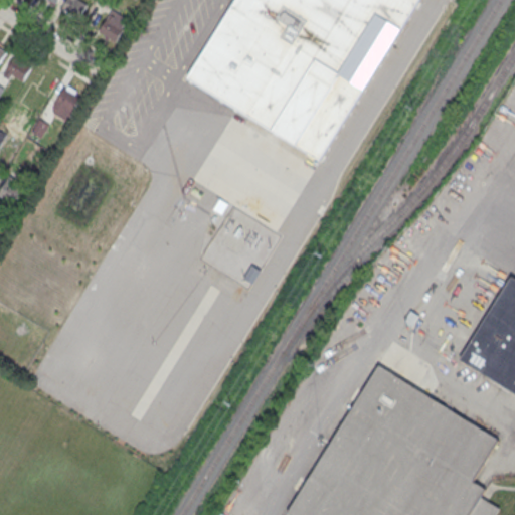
[(417,0),(320,160),(234,107),(279,34),(232,6),(235,0),(417,0)]
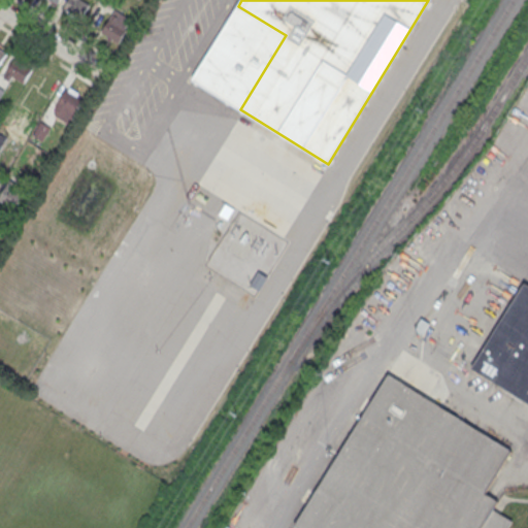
[(101,32),(116,9),(130,19),(117,41),(101,32)]
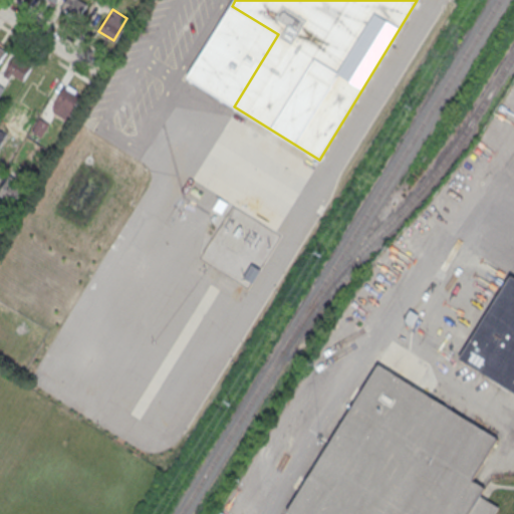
[(0,63),(8,51),(0,45),(0,63)]
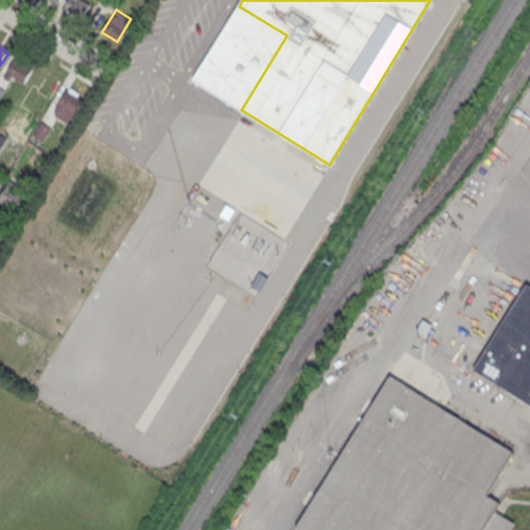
[(33,67),(12,57),(3,77),(25,87),(33,67)]
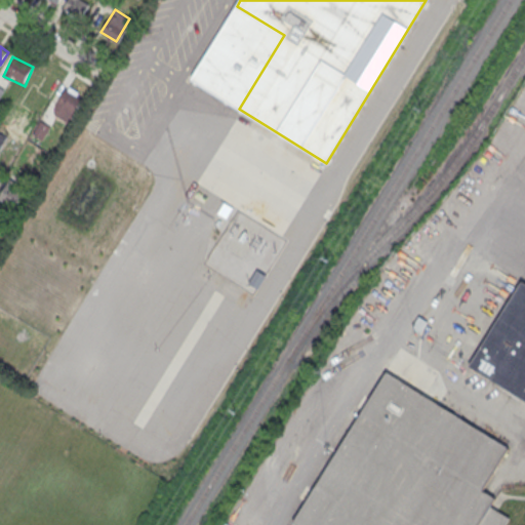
[(51,114),(71,123),(83,97),(64,88),(51,114)]
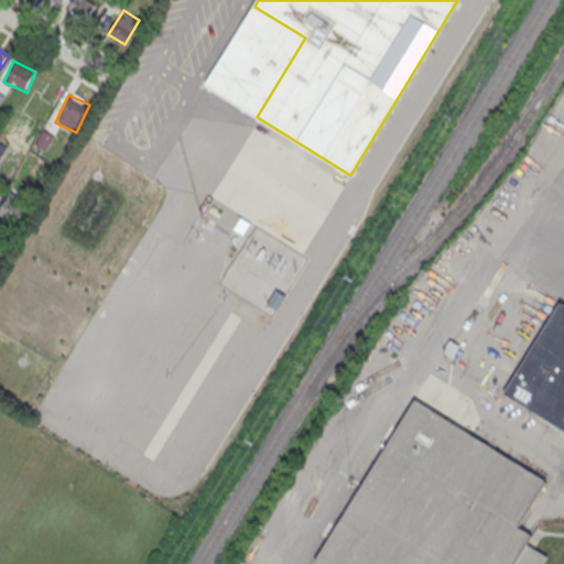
[(0,209),(0,214),(21,224),(29,203),(7,194),(0,209)]
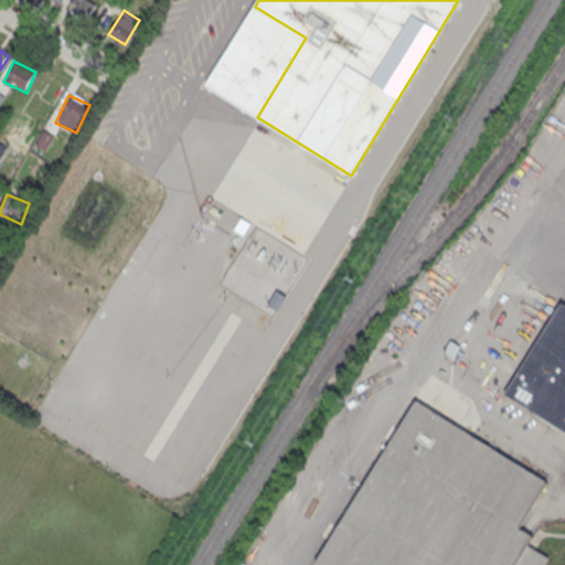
[(285,296),(277,309),(267,304),(276,290),(285,296)]
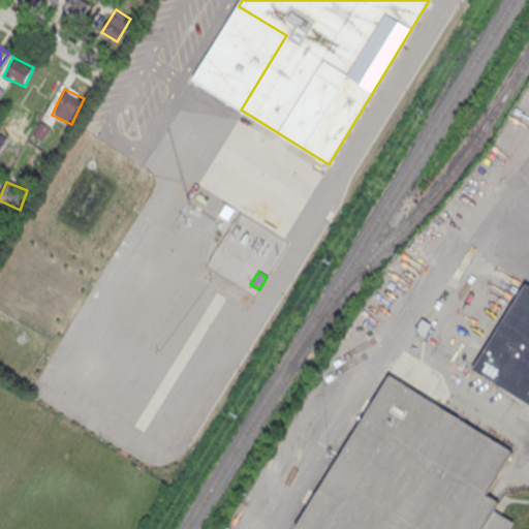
[(526,282),(528,283),(528,402),(473,368),(526,282)]
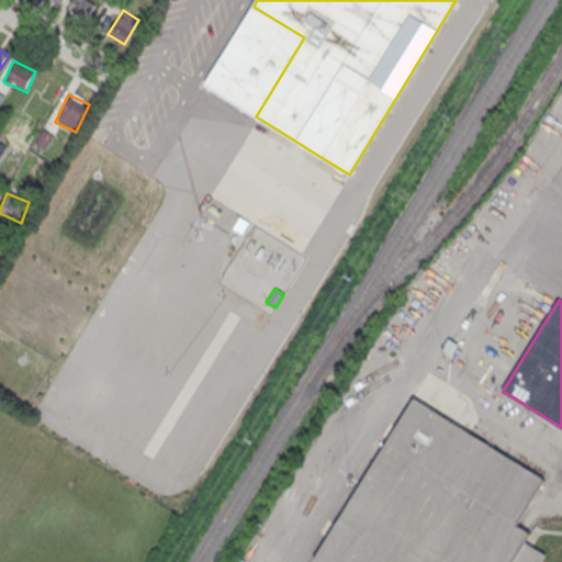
[(414,397),(544,479),(517,524),(530,531),(526,541),(546,553),(540,561),(317,561),(314,560),(414,397)]
